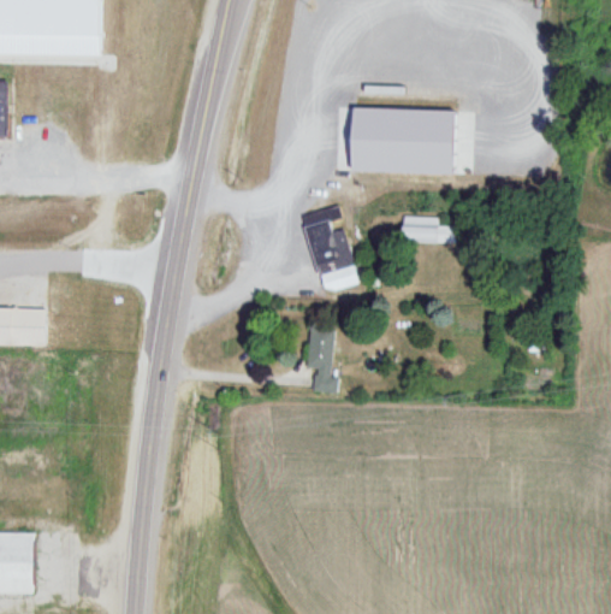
[(10,81),(0,81),(0,134),(10,135),(10,81)]
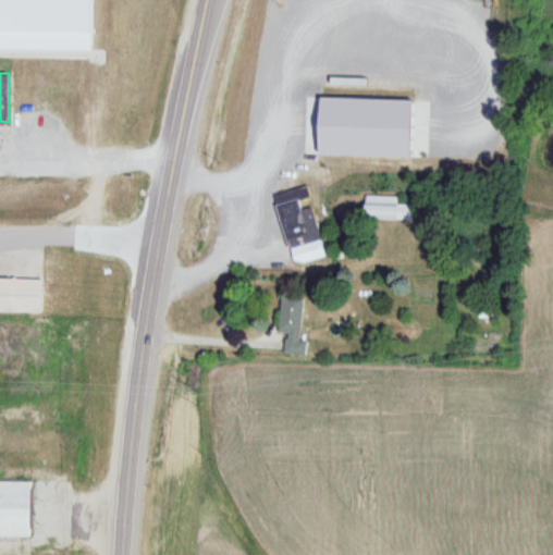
[(273,195),(287,263),(320,257),(307,188),(273,195)]
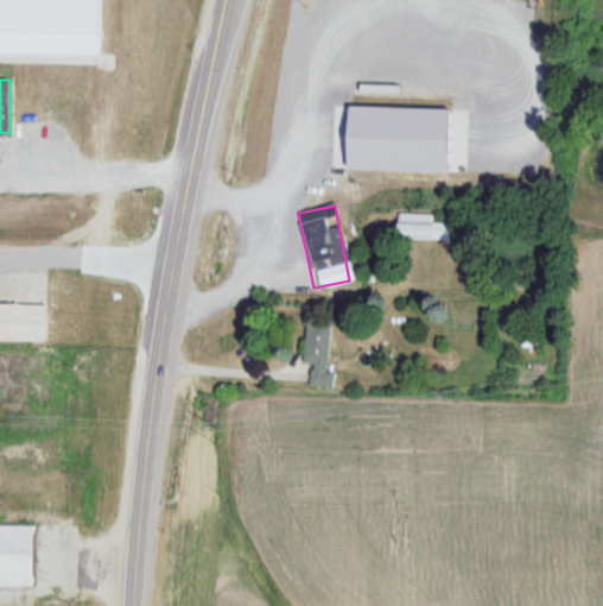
[(451,239),(451,222),(431,222),(431,214),(395,214),(395,239),(451,239)]
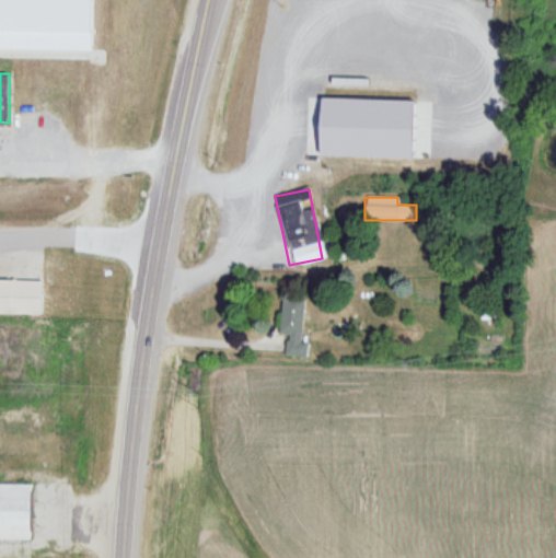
[(43,281),(0,280),(0,313),(43,314),(43,281)]
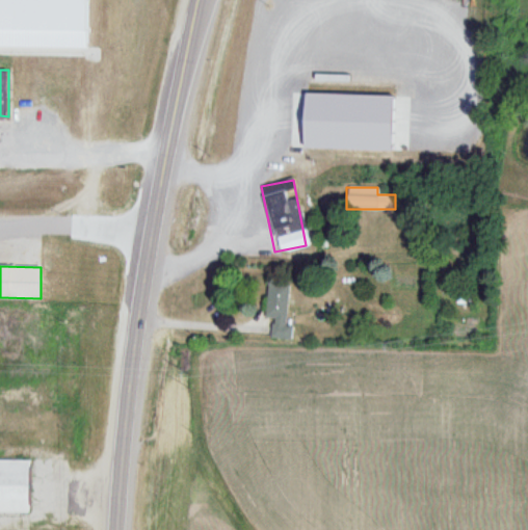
[(291,340),(292,325),(286,324),(289,287),(266,285),(264,318),(272,318),(270,338),(291,340)]
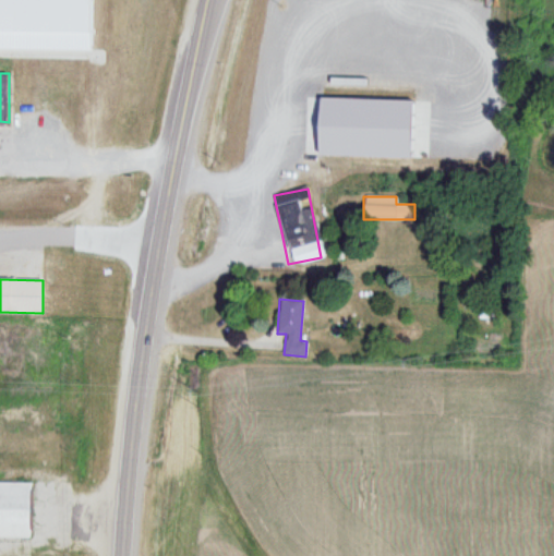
[(0,536),(29,536),(29,483),(0,482),(0,536)]
